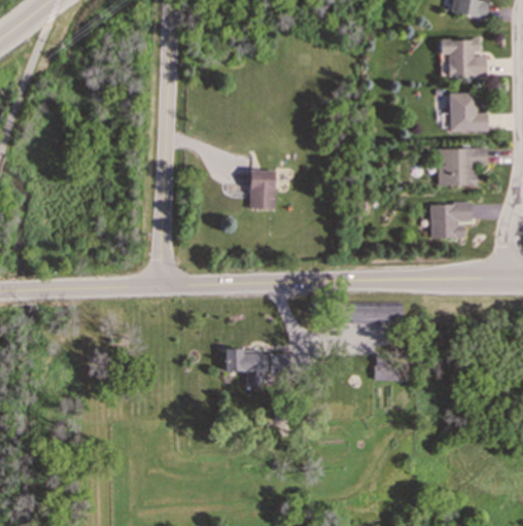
[(486,18),(488,2),(476,0),(452,0),(451,12),(486,18)]
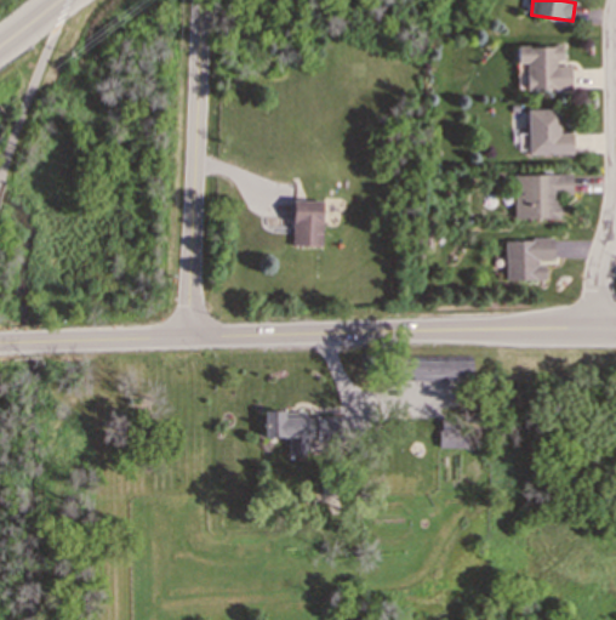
[(519,46),(519,63),(529,63),(529,89),(572,90),(572,63),(564,63),(564,47),(519,46)]
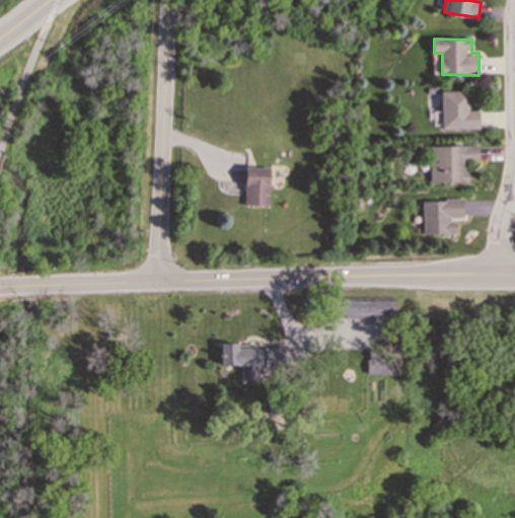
[(443,92),(443,130),(482,129),(481,112),(469,112),(469,92),(443,92)]
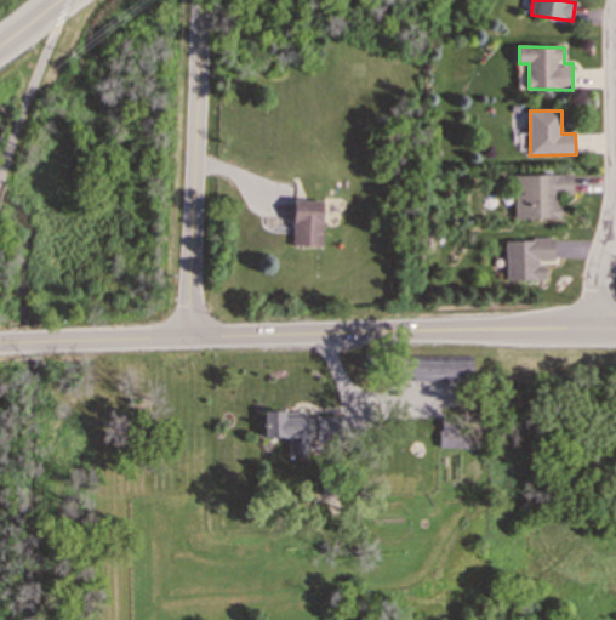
[(515,219),(562,219),(562,195),(574,195),(575,175),(517,175),(515,219)]
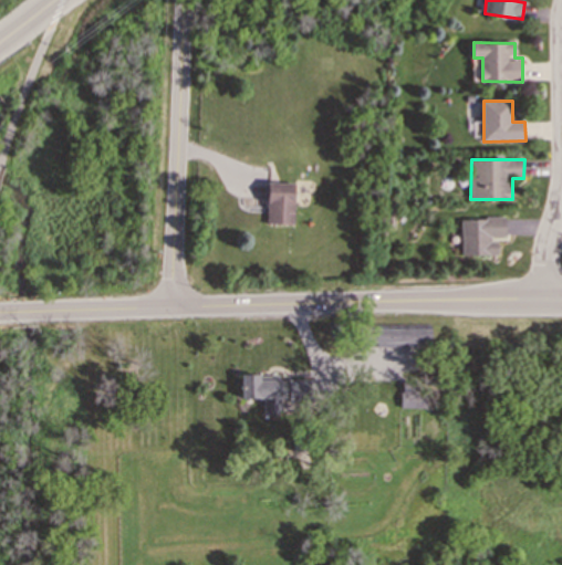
[(269,225),(297,226),(297,182),(270,182),(269,225)]
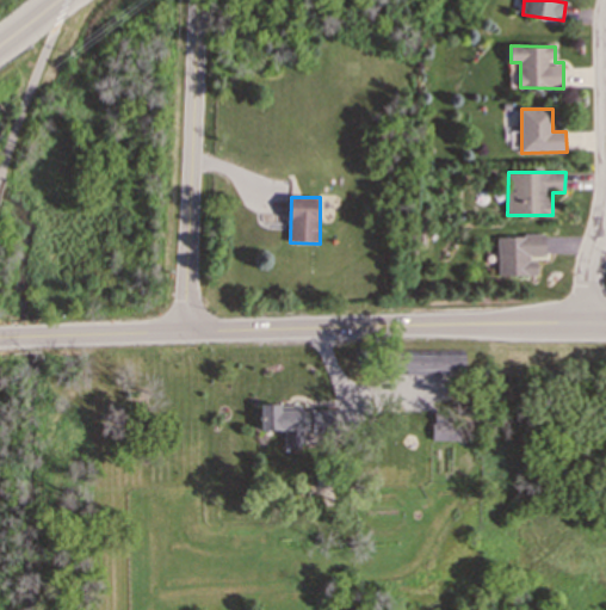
[(546,235),(499,236),(500,277),(538,276),(538,258),(546,258),(546,235)]
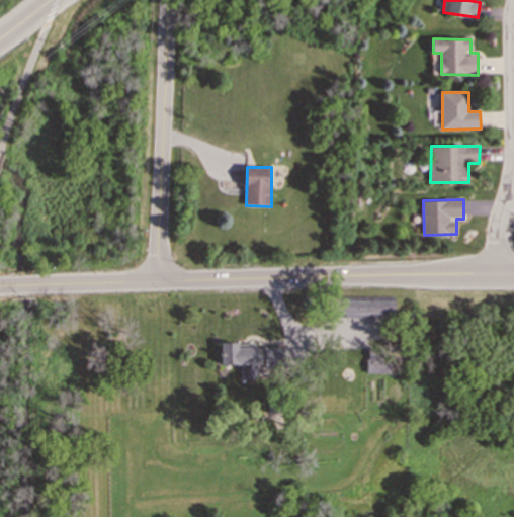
[(396,318),(396,297),(340,297),(340,318),(396,318)]
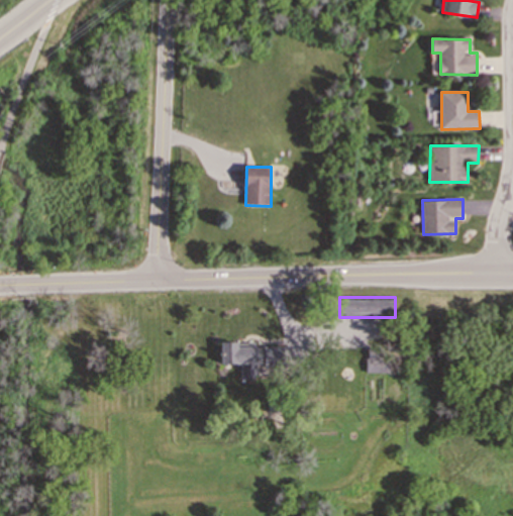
[(222,364),(242,364),(242,378),(259,378),(259,366),(287,366),(287,347),(257,347),(257,343),(222,342),(222,364)]
